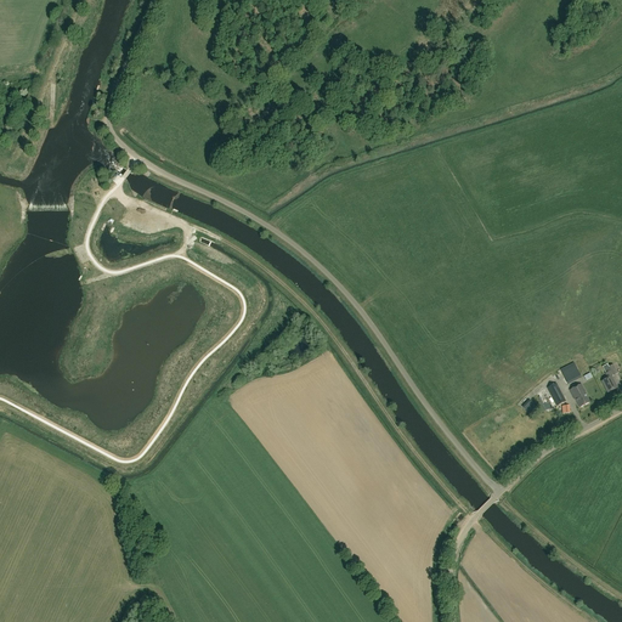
[(569,384),(582,378),(574,363),(560,369),(569,384)]
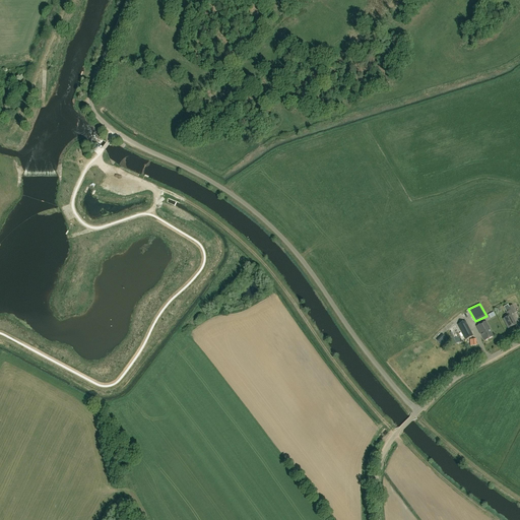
[(508,328),(516,324),(511,315),(512,315),(510,311),(506,313),(508,316),(503,319),(508,328)]
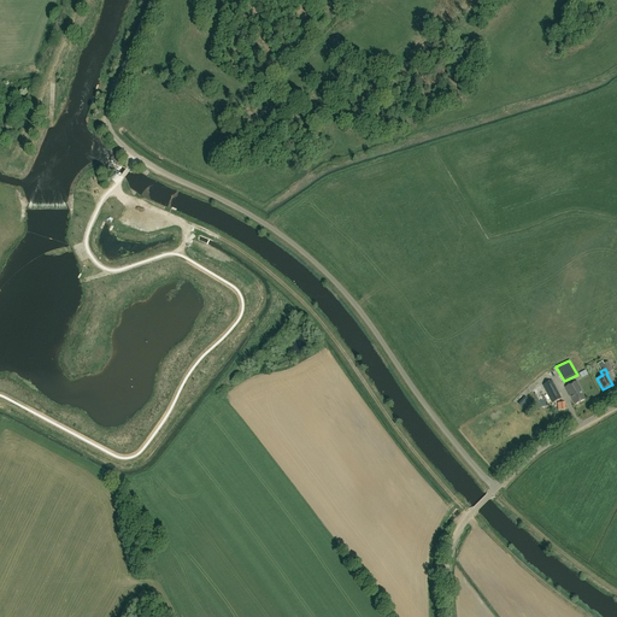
[(552,403),(562,399),(552,381),(544,385),(552,403)]
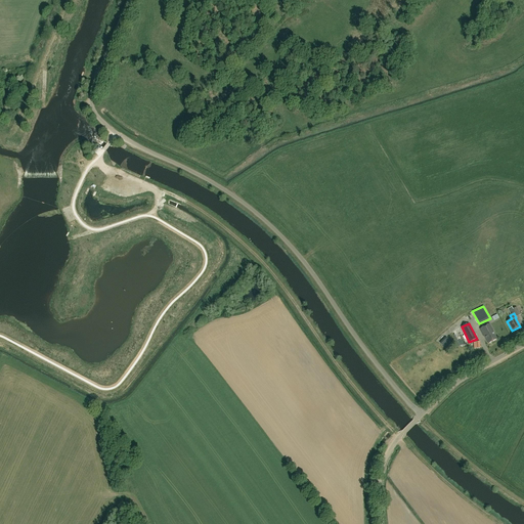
[(488,344),(497,339),(493,332),(494,332),(489,323),(480,329),(484,337),(485,337),(488,344)]
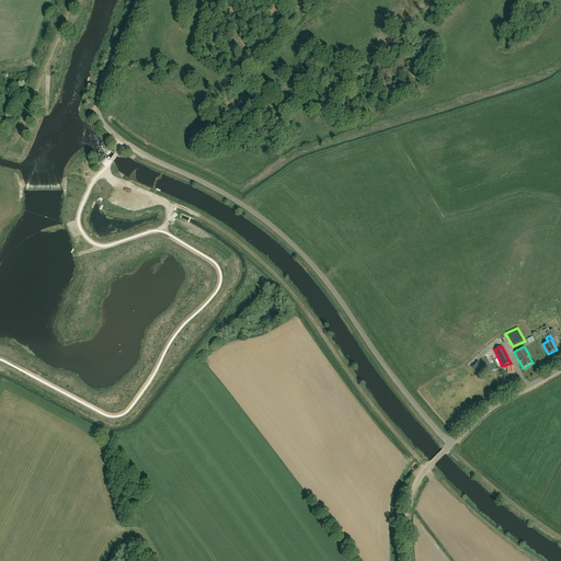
[(478,358),(471,366),(476,369),(482,362),(478,358)]
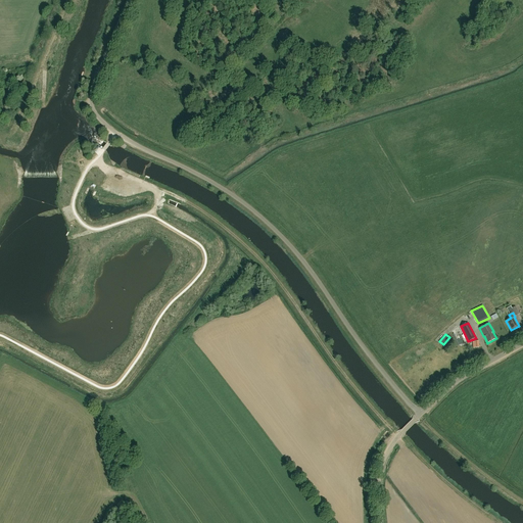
All buildings are outlined.
